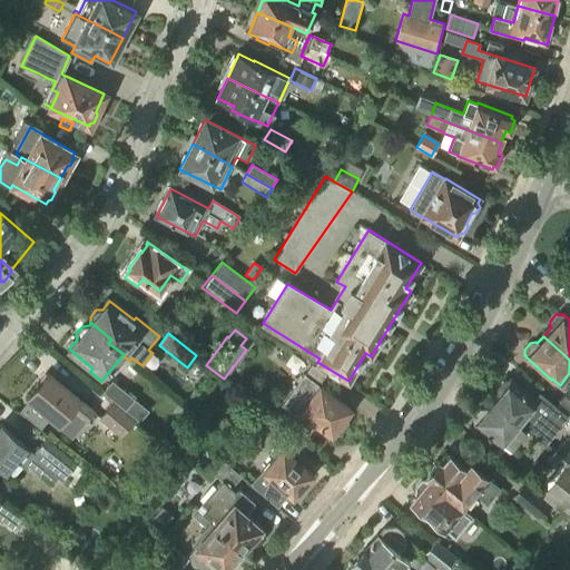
[(343,418),(350,409),(320,387),(327,377),(312,366),(284,404),(300,416),(303,412),(334,435),(341,433),(346,425),(345,420),(343,418)]
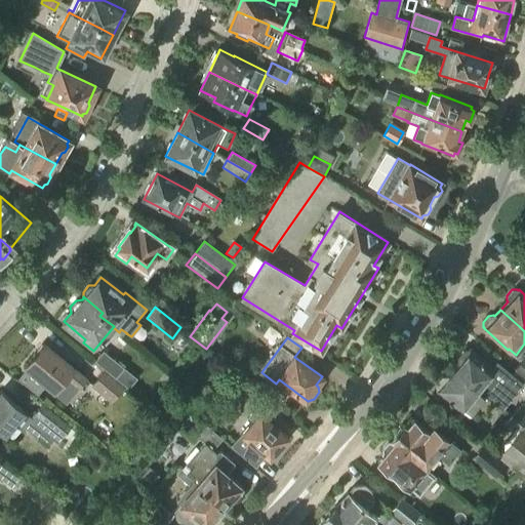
[(44,344),(25,366),(27,368),(23,372),(18,377),(37,393),(44,385),(66,403),(77,389),(78,389),(86,379),(44,344)]
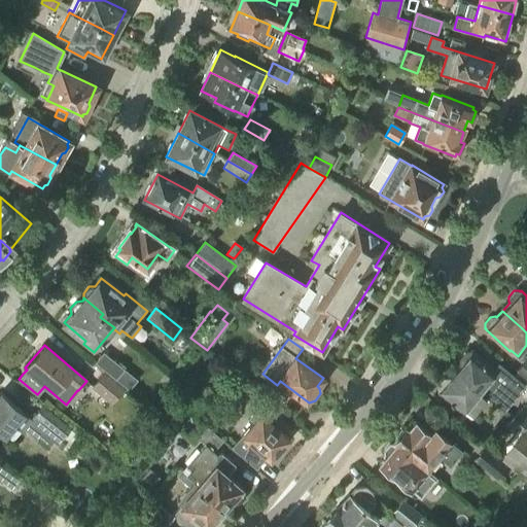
[(461,364),(456,371),(456,372),(485,395),(502,410),(523,385),(514,377),(497,363),(494,369),(472,351),(472,352),(471,351),(465,352),(460,358),(460,364),(461,364)]
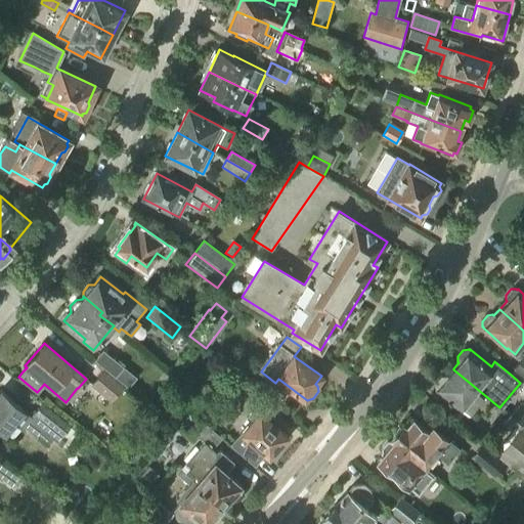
[(116,378),(124,367),(103,350),(95,360),(116,378)]
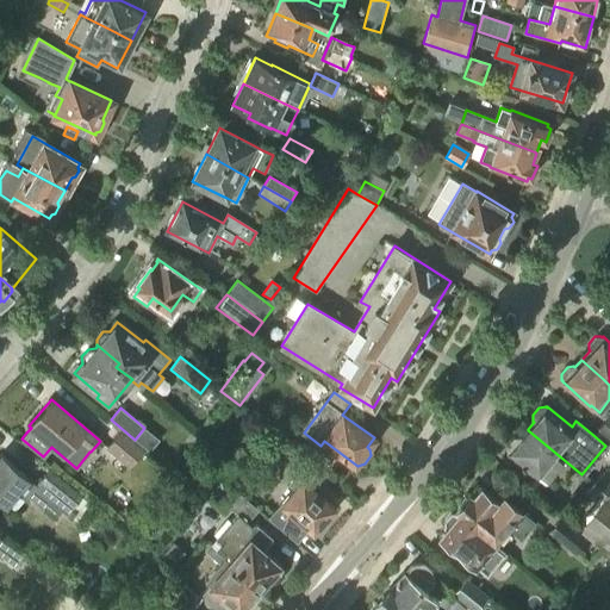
[(599,430),(595,436),(605,446),(607,447),(609,441),(609,417),(598,430),(599,430)]
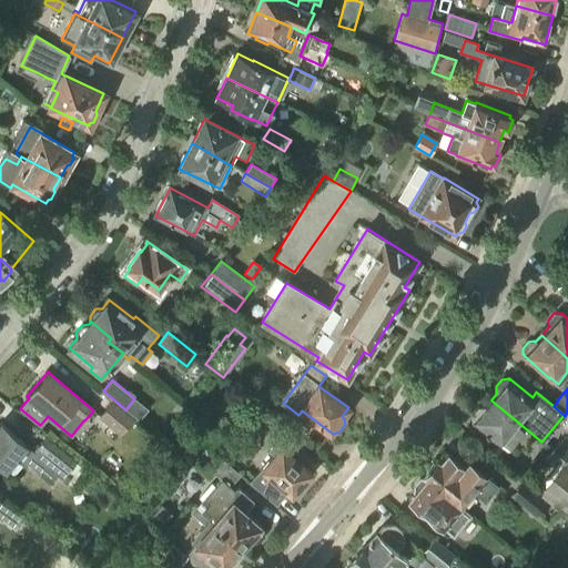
[(477,408),(472,415),(473,422),(473,423),(497,443),(499,440),(506,447),(523,426),(492,401),(492,399),(485,408),(484,407),(477,408)]
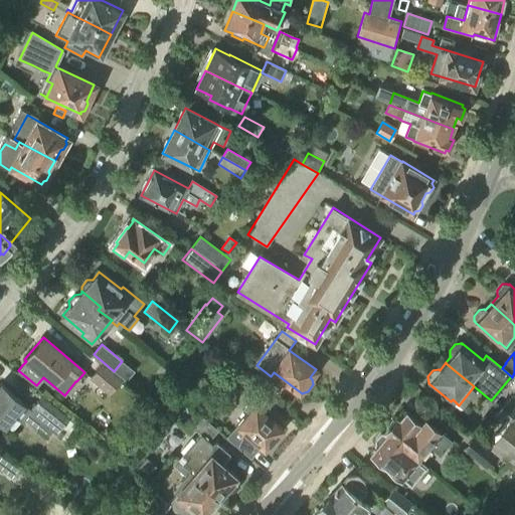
[(109,394),(122,379),(103,363),(89,378),(109,394)]
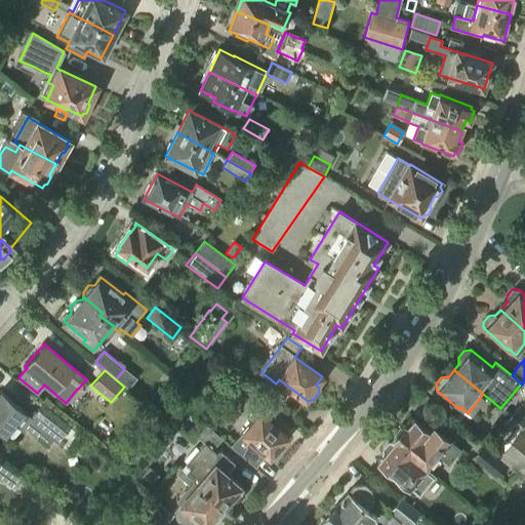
[(31,418),(24,412),(25,411),(1,392),(0,392),(0,429),(5,434),(14,422),(24,431),(27,429),(37,437),(39,434),(50,443),(53,440),(67,452),(80,436),(43,404),(31,418)]
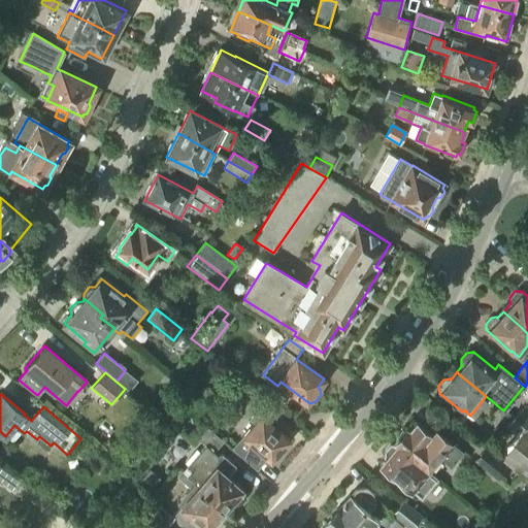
[(274,395),(268,404),(275,409),(282,401),(274,395)]
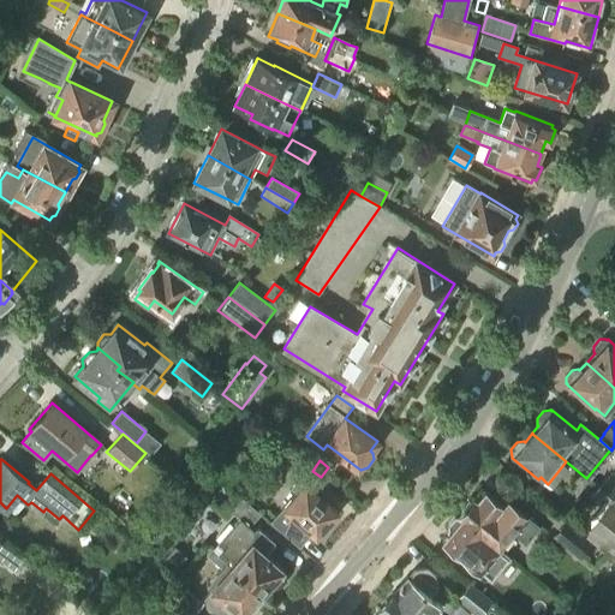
[(316,493),(290,470),(281,481),(297,494),(284,508),(316,536),(338,511),(326,501),(329,496),(320,488),(316,493)]
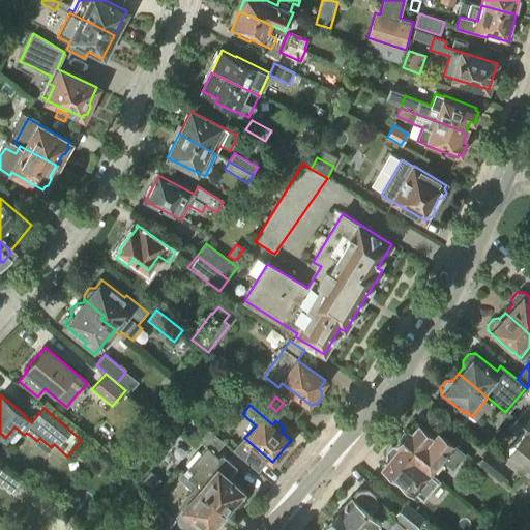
[(529,416),(524,411),(516,421),(526,431),(529,425),(529,416)]
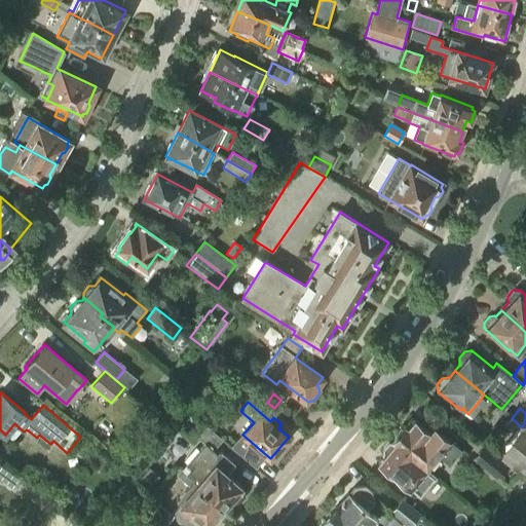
[(525,427),(524,428),(522,427),(512,418),(504,425),(513,433),(499,449),(492,443),(487,449),(509,467),(510,466),(525,480),(525,427)]
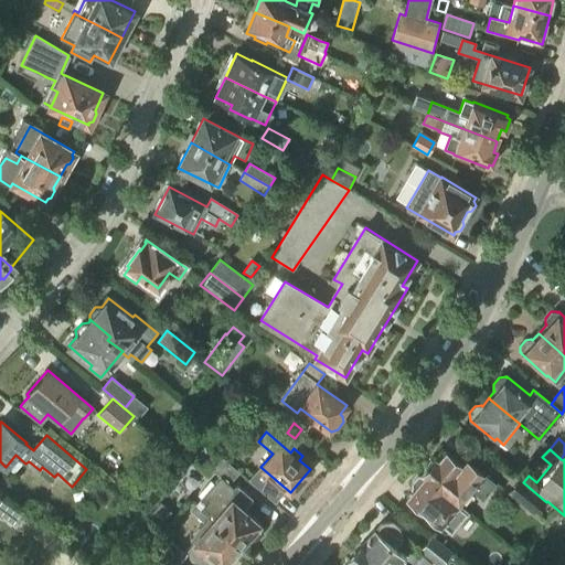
[(461,465),(445,450),(437,459),(435,457),(422,473),(423,473),(458,502),(469,489),(482,500),(496,483),(466,459),(461,465)]
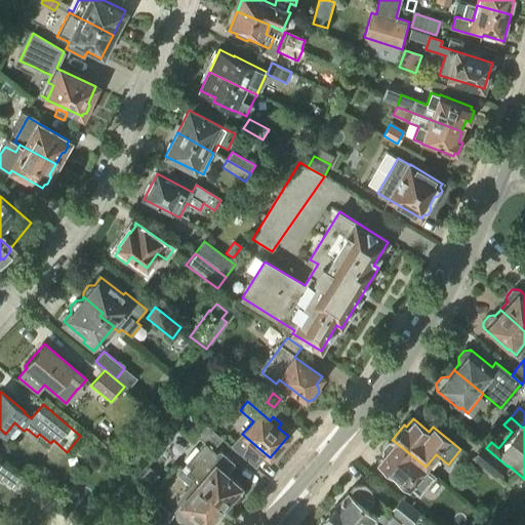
[(217,453),(213,450),(223,439),(207,426),(198,437),(204,442),(182,469),(224,506),(230,498),(236,498),(241,492),(241,486),(226,473),(235,462),(219,450),(217,453)]
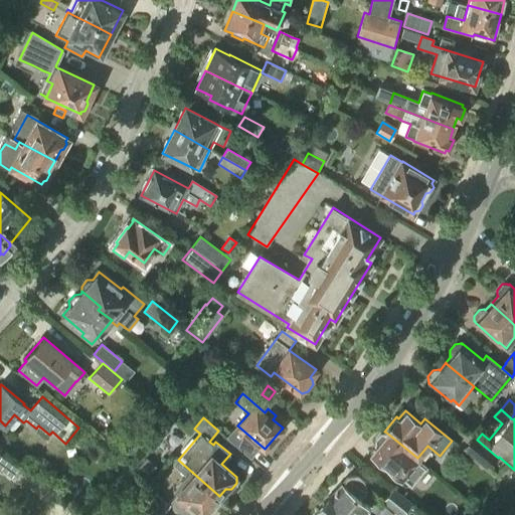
[(417,458),(385,432),(384,432),(383,433),(380,433),(374,440),(375,443),(373,445),(375,446),(370,453),(410,486),(426,467),(416,459),(417,458)]
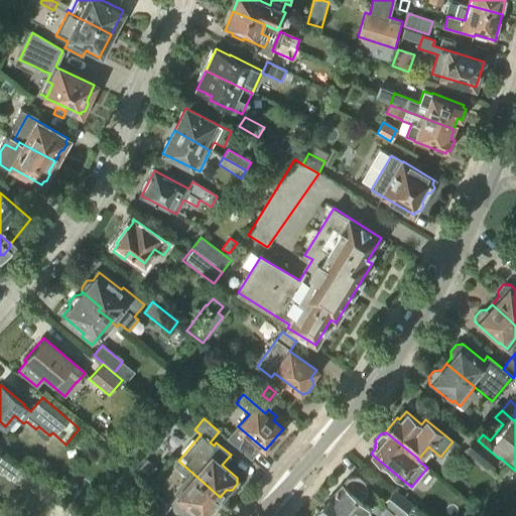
[(489,472),(499,459),(478,440),(474,437),(463,450),(489,472)]
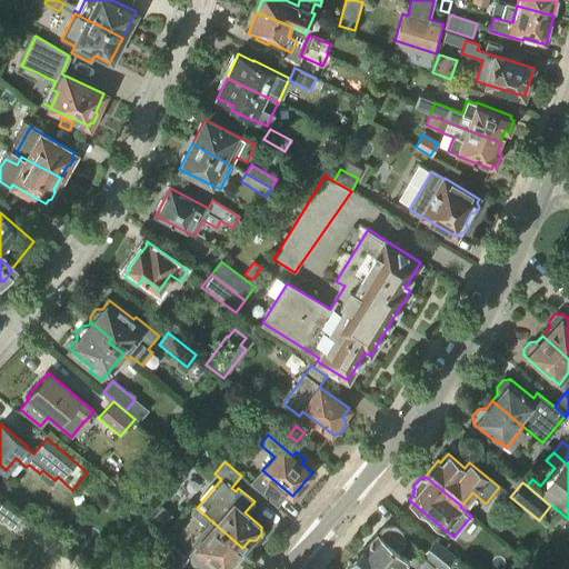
[(0,518),(15,529),(22,518),(0,502),(0,518)]
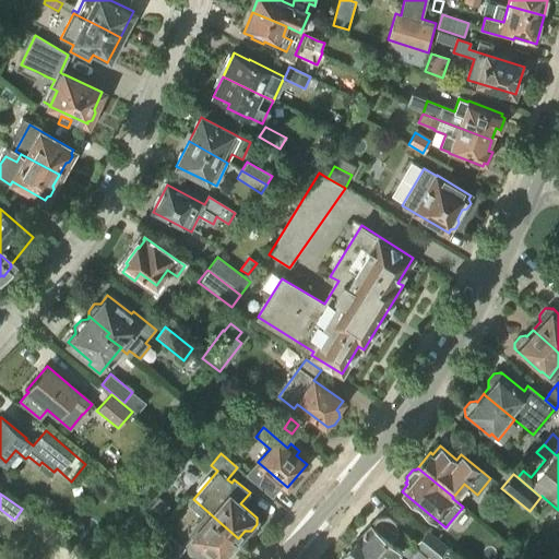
[(226,558),(232,552),(232,546),(238,538),(193,499),(189,495),(183,501),(202,516),(198,521),(202,525),(186,544),(202,558),(226,558)]
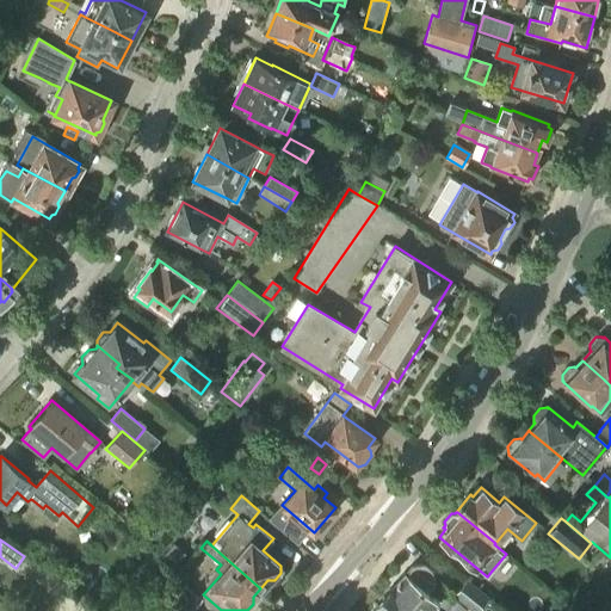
[(434,584),(433,572),(424,565),(413,566),(406,574),(405,573),(390,590),(389,590),(383,598),(397,610),(432,610),(439,603),(427,592),(434,584)]
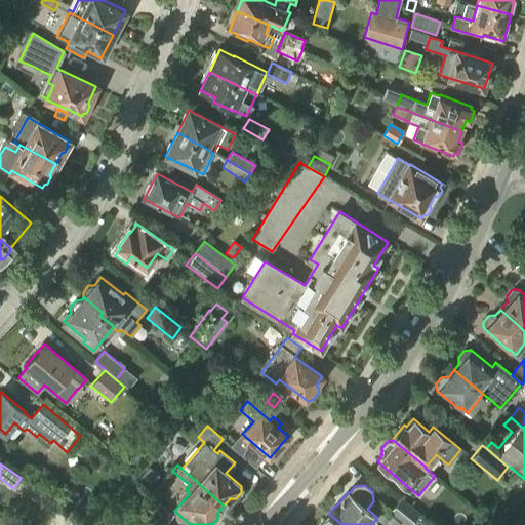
[(405,524),(410,524),(419,513),(400,497),(390,512),(405,524)]
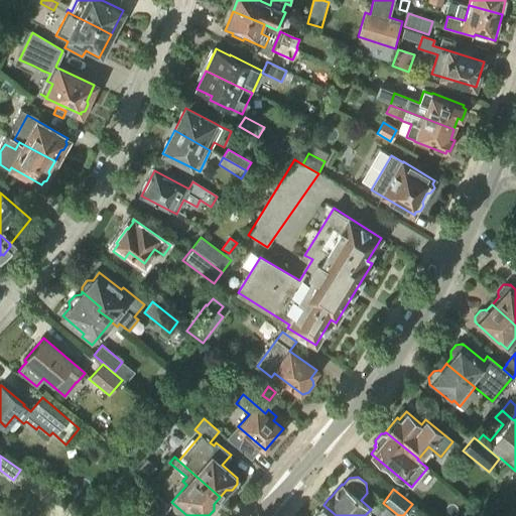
[(148,501),(164,515),(172,506),(156,492),(148,501)]
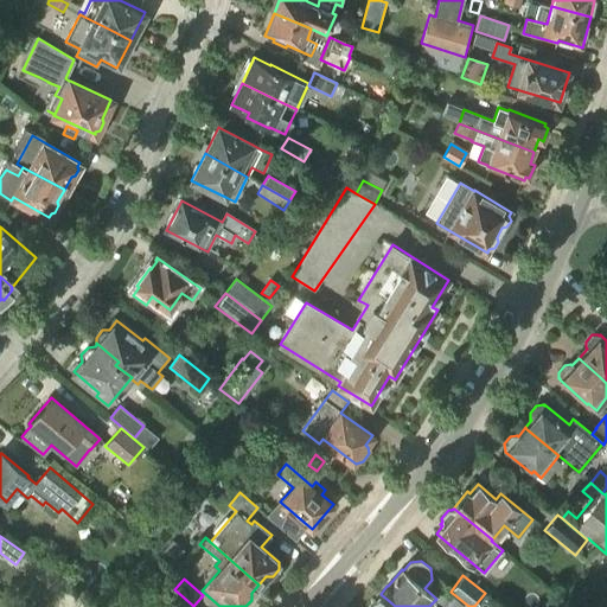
[(593,583),(580,590),(587,601),(599,594),(593,583)]
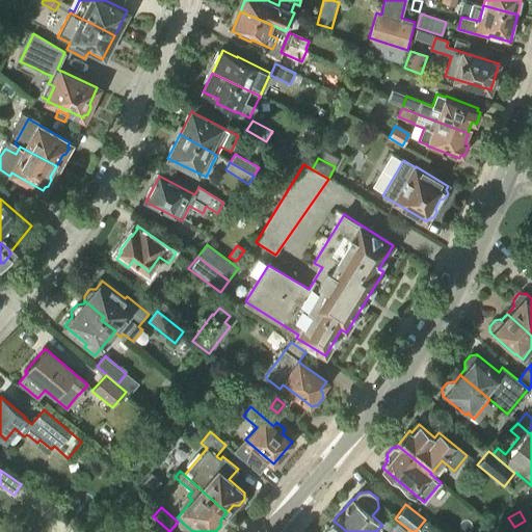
[(346,531),(334,521),(327,527),(328,528),(323,531),(346,531)]
